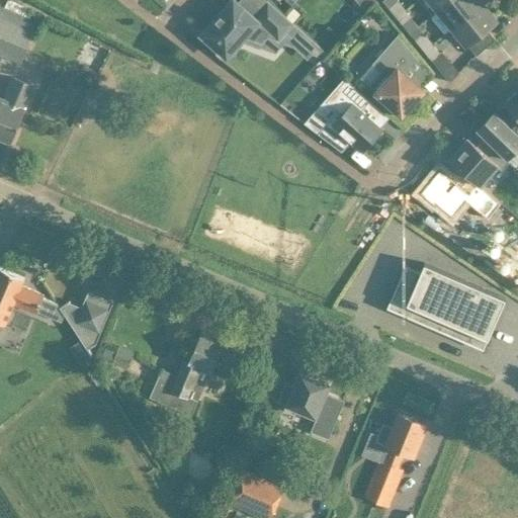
[(278,41),(293,23),(292,22),(285,16),(267,0),(266,0),(251,17),(233,1),(220,14),(220,15),(217,19),(203,33),(226,54),(242,36),(261,44),(267,37),(278,41)]
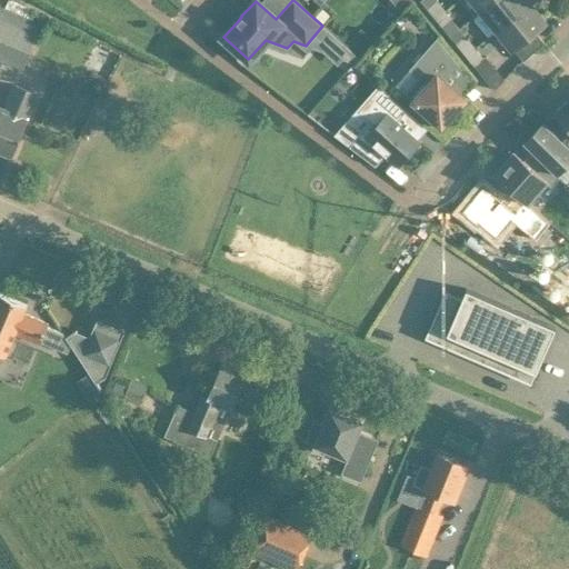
[(472,0),(481,11),(495,0),(472,0)]
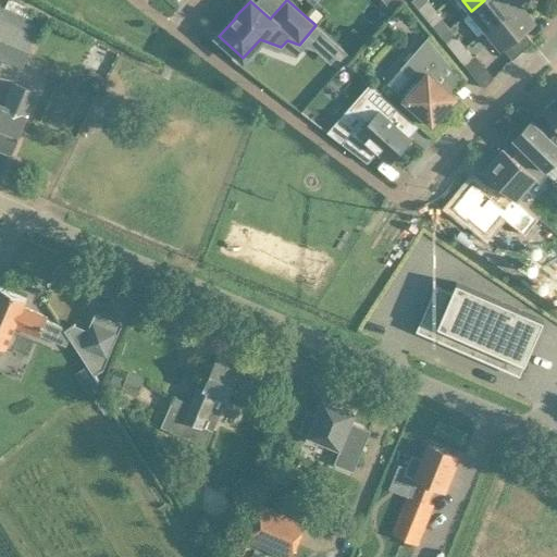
[(515,0),(484,0),(471,11),(486,28),(518,3),(515,0)]
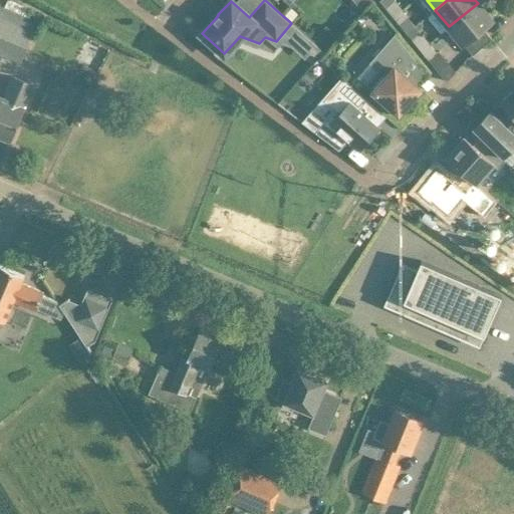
[(386,7),(394,16),(401,10),(394,1),(386,7)]
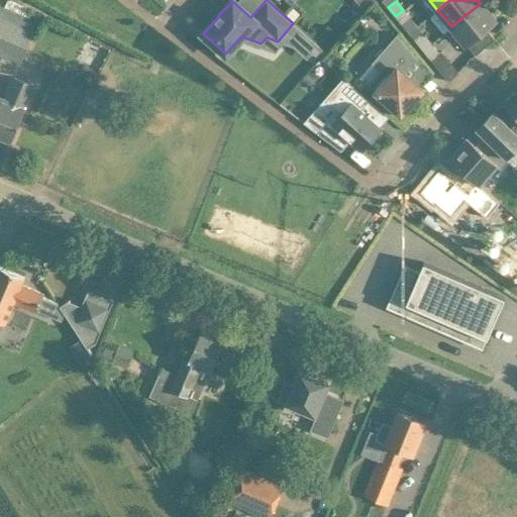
[(481,3),(451,26),(475,55),(494,38),(486,27),(495,20),(481,3)]
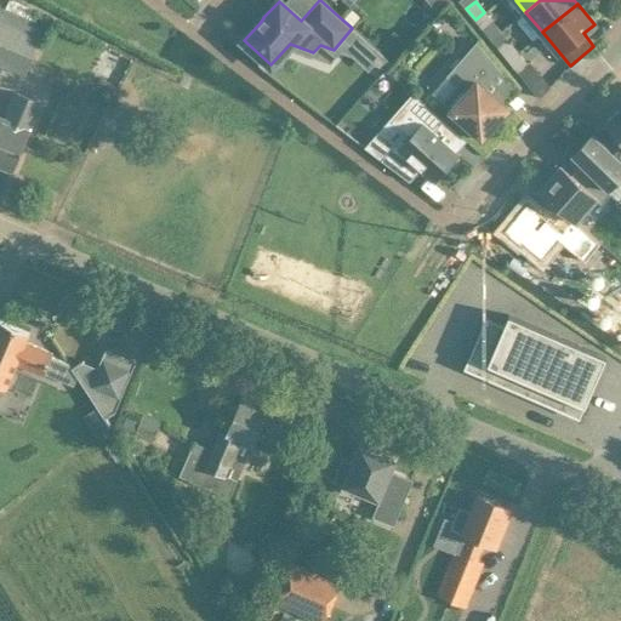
[(351,10),(342,20),(351,27),(359,17),(351,10)]
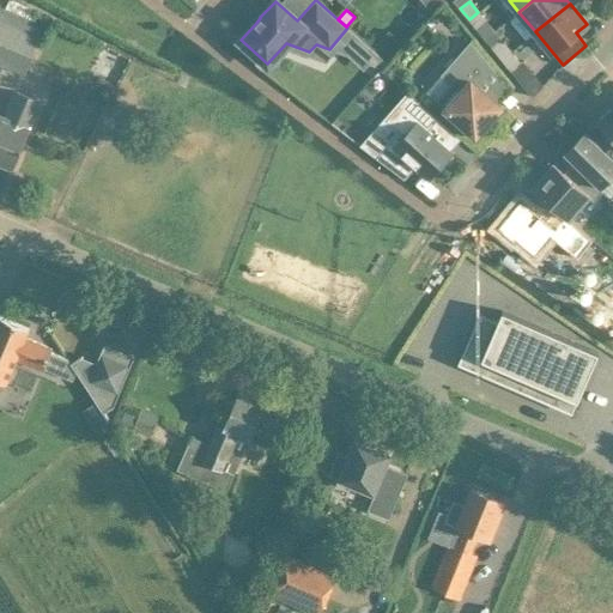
[(478,12),(469,19),(475,28),(484,19),(478,12)]
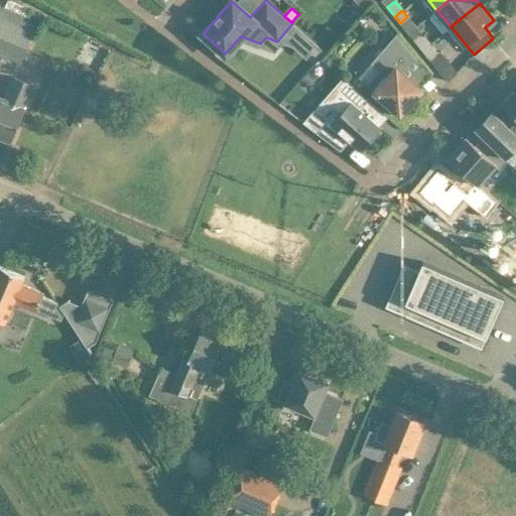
[(0,52),(21,61),(34,30),(0,15),(0,52)]
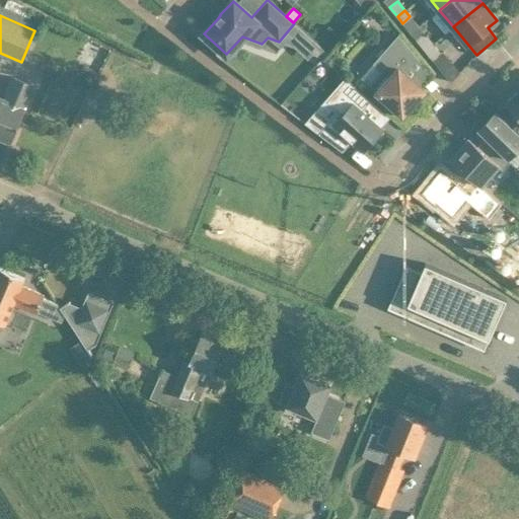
[(411,33),(417,41),(425,50),(433,44),(419,26),(411,33)]
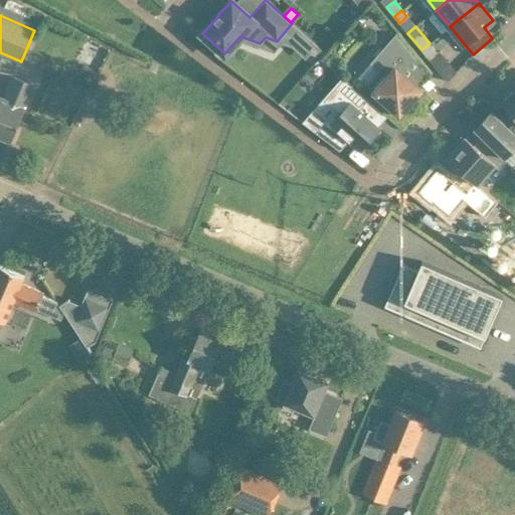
[(416,60),(394,34),(369,63),(378,70),(366,84),(374,91),(373,92),(399,114),(421,90),(402,72),(414,59),(415,60),(416,60)]
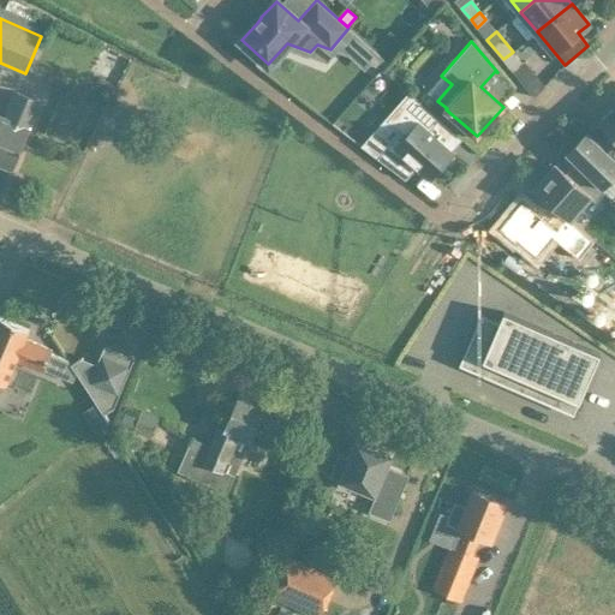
[(513,52),(503,59),(533,96),(545,85),(525,60),(521,63),(513,52)]
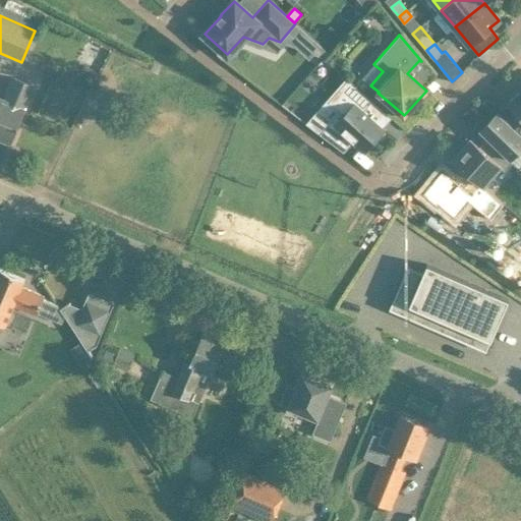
[(4,100),(0,98),(0,138),(10,143),(25,108),(24,108),(35,87),(13,77),(4,100)]
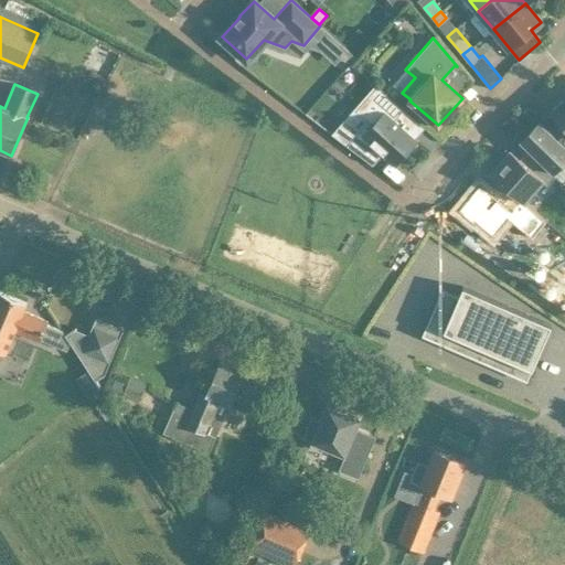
[(417,140),(394,120),(404,109),(377,86),(355,110),(368,121),(347,146),(373,166),(383,153),(396,166),(417,140)]
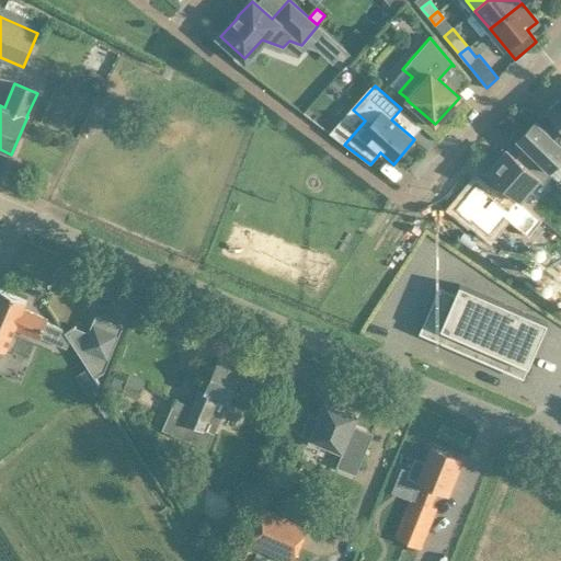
[(557,123),(554,124),(557,125),(558,124),(560,127),(560,95),(545,111),(557,123)]
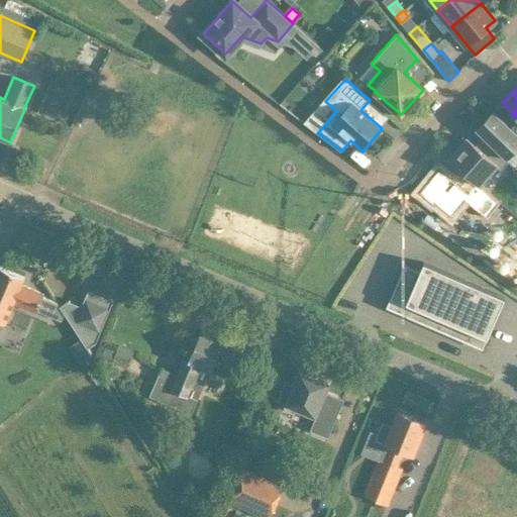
[(476,129),(484,136),(505,158),(516,145),(516,146),(516,131),(516,132),(494,111),(476,129)]
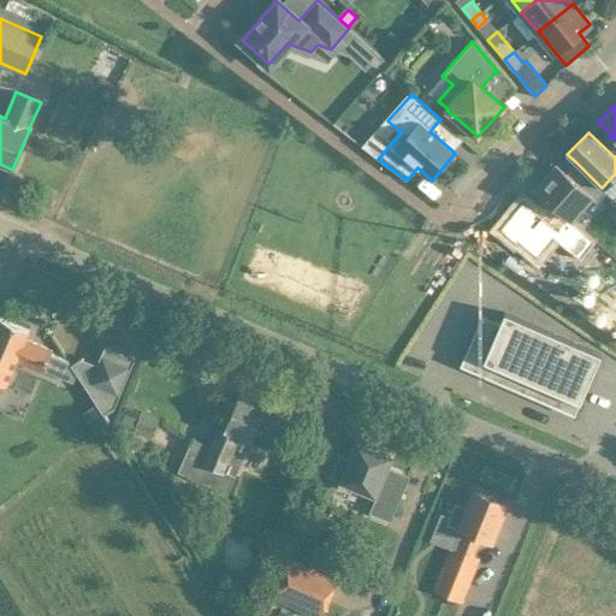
[(605,191),(602,188),(576,163),(567,173),(556,164),(554,166),(551,163),(540,175),(544,177),(535,187),(546,197),(572,219),(591,197),(597,202),(605,191)]
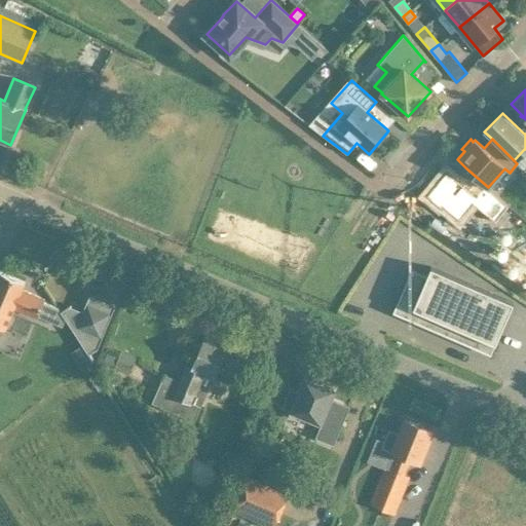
[(447,171),(427,195),(442,207),(443,205),(460,219),(475,201),(497,220),(509,205),(488,187),(466,168),(457,180),(447,171)]
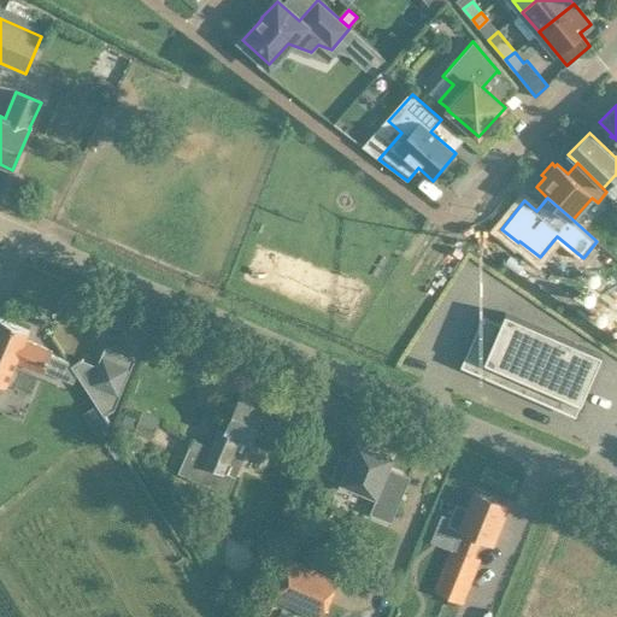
[(483,315),(460,366),(576,417),(603,354),(505,312),(500,323),(483,315)]
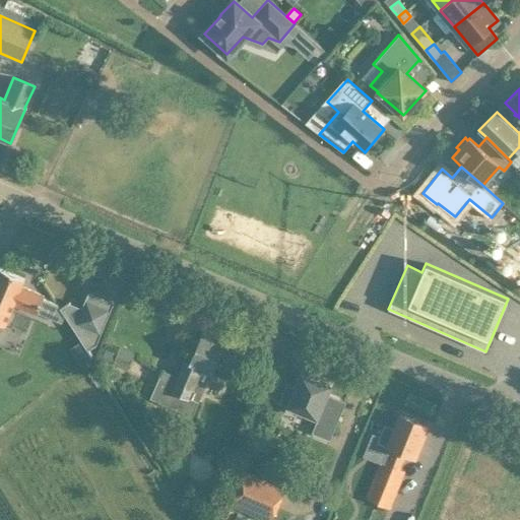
[(25,278),(0,268),(0,323),(5,325),(14,305),(37,314),(45,296),(21,286),(25,278)]
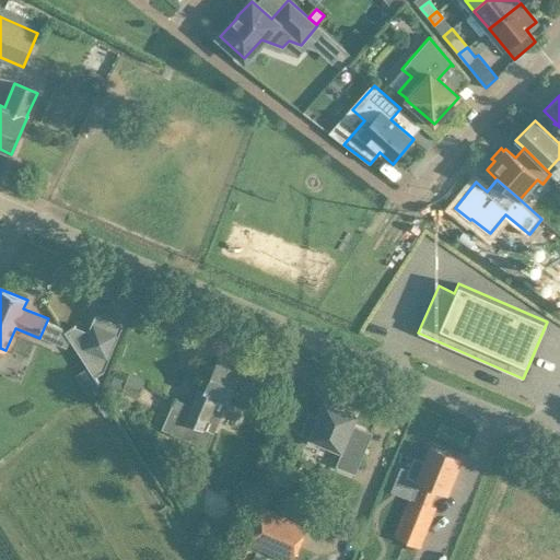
[(118,318),(103,312),(101,316),(95,314),(88,330),(76,326),(74,325),(65,331),(88,366),(97,382),(98,382),(95,376),(103,372),(123,325),(117,323),(118,318)]
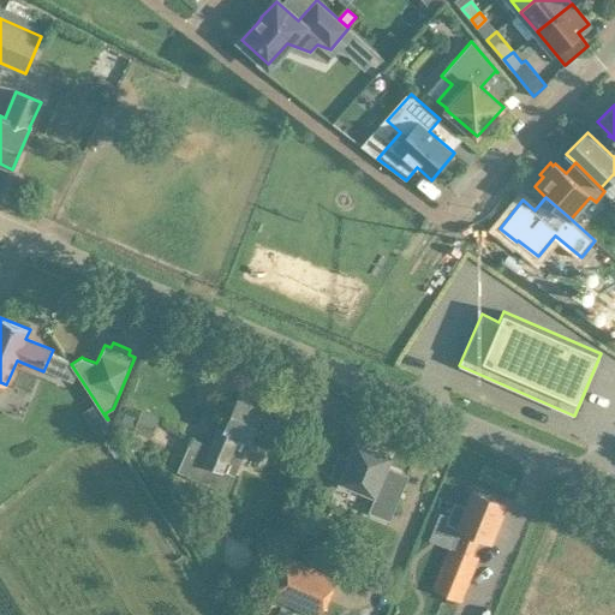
[(192,435),(178,470),(196,478),(196,479),(227,493),(250,441),(266,404),(239,392),(224,427),(219,425),(209,449),(191,441),(193,436),(192,435)]
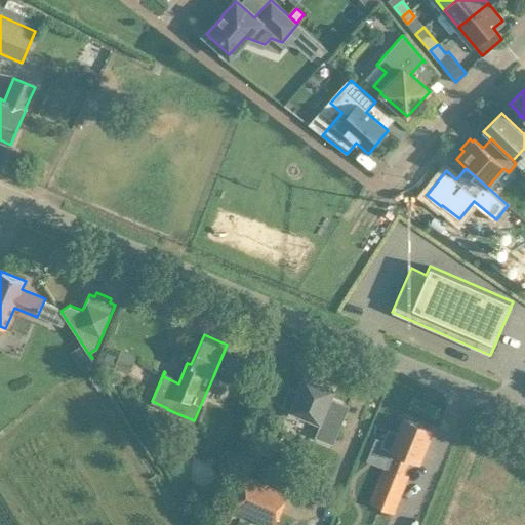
[(82,344),(70,352),(81,368),(93,360),(91,358),(82,344)]
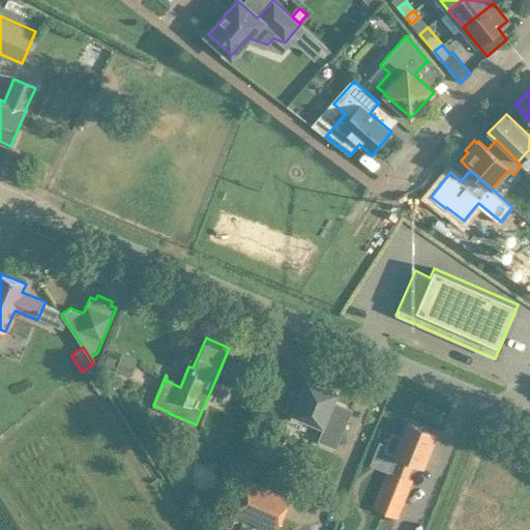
[(115,369),(129,376),(137,360),(122,353),(115,369)]
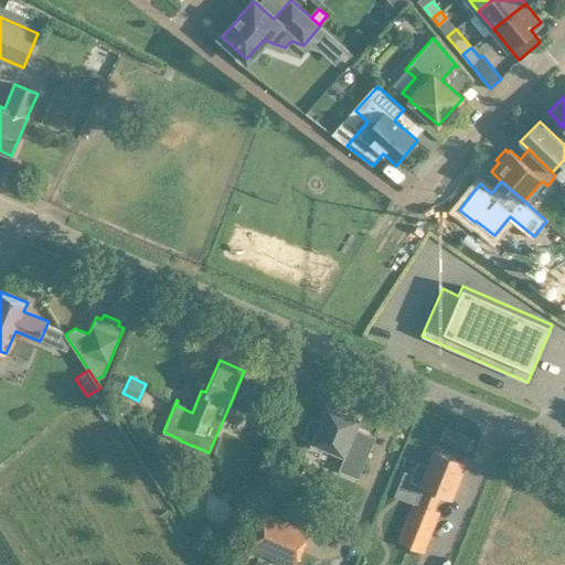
[(311,419),(305,436),(347,454),(340,469),(358,477),(374,437),(354,429),(359,418),(344,413),(345,408),(333,404),(331,407),(328,406),(321,423),(311,419)]
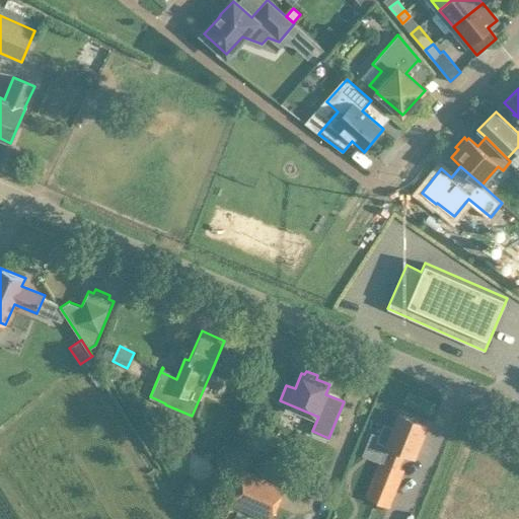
[(381,459),(397,408),(381,401),(364,453),(381,459)]
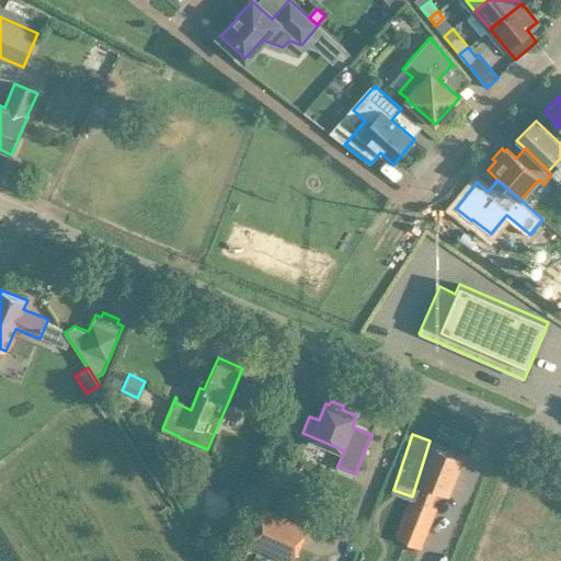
[(395,538),(398,539),(395,547),(409,553),(412,545),(420,548),(436,507),(430,505),(436,489),(447,493),(461,459),(432,446),(418,481),(395,538)]
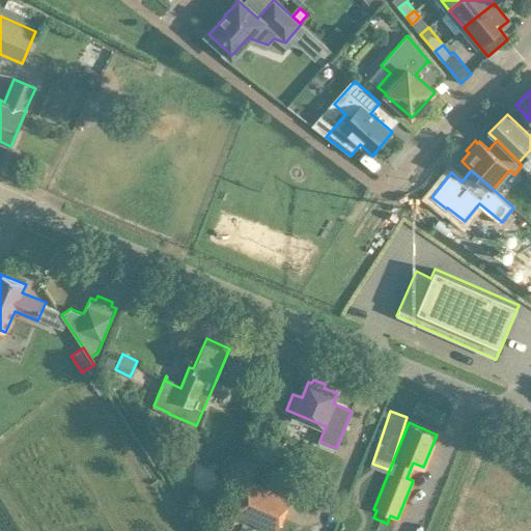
[(152,445),(164,459),(171,453),(160,440),(152,445)]
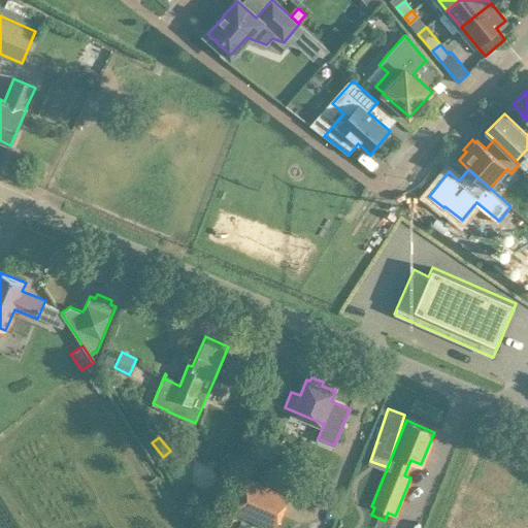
[(245,477),(231,512),(270,527),(275,527),(290,495),(245,477)]
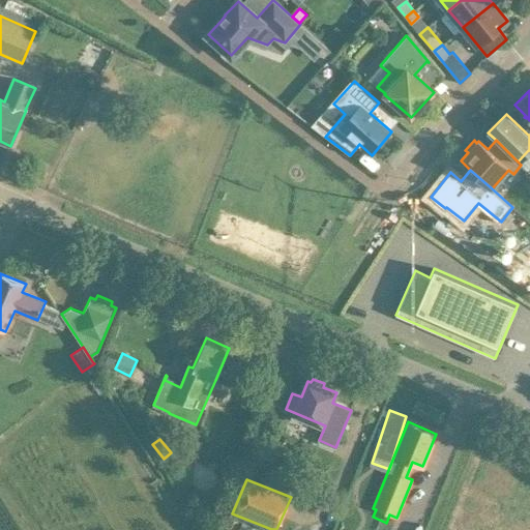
[(312,501),(300,529),(328,529),(336,510),(312,501)]
